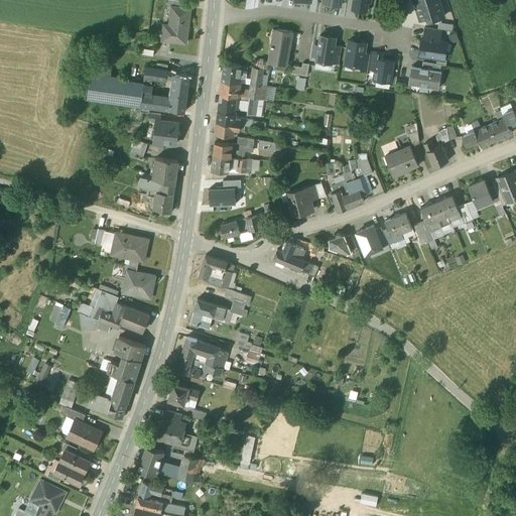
[(354,0),(353,9),(369,11),(370,0),(354,0)]
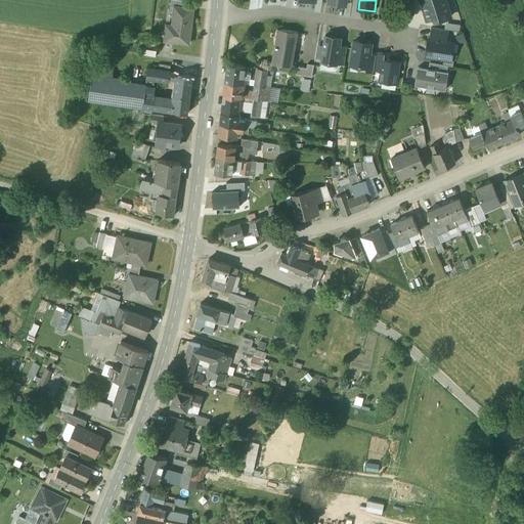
[(445,0),(421,0),(427,20),(435,17),(436,22),(451,16),(445,0)]
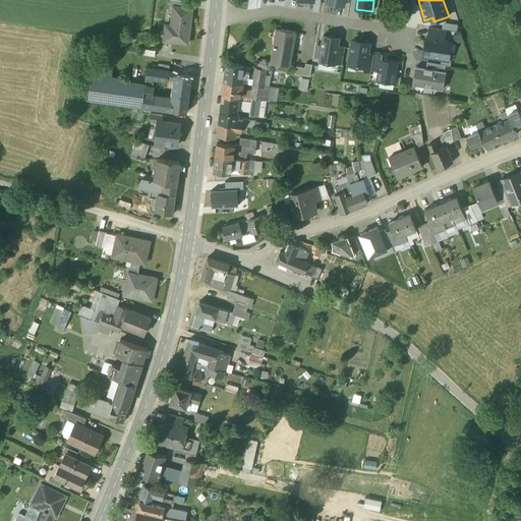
[(183,7),(173,6),(170,25),(166,24),(164,37),(173,38),(172,42),(188,43),(192,8),(183,7)]
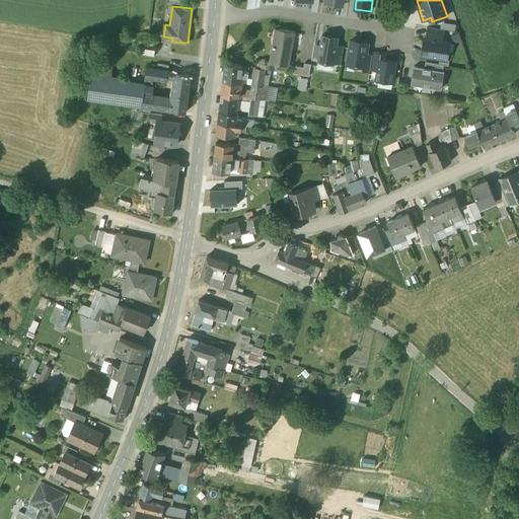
[(443,27),(458,29),(459,23),(444,21),(443,27)]
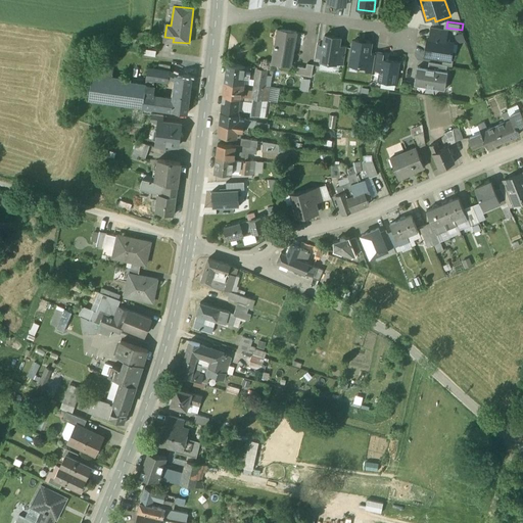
[(448,30),(430,27),(429,33),(437,35),(437,37),(446,38),(448,30)]
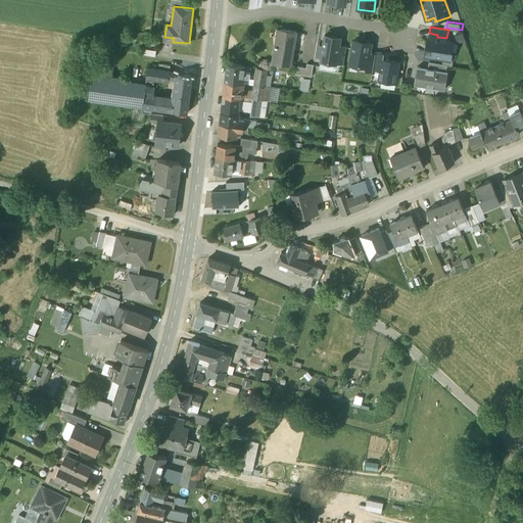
[(296,32),(278,29),(275,46),(274,46),(274,47),(275,47),(272,63),(290,66),(296,32)]
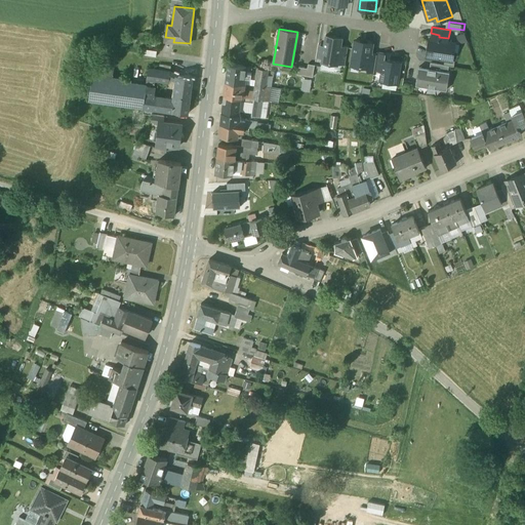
[(148,35),(131,32),(129,40),(146,44),(148,35)]
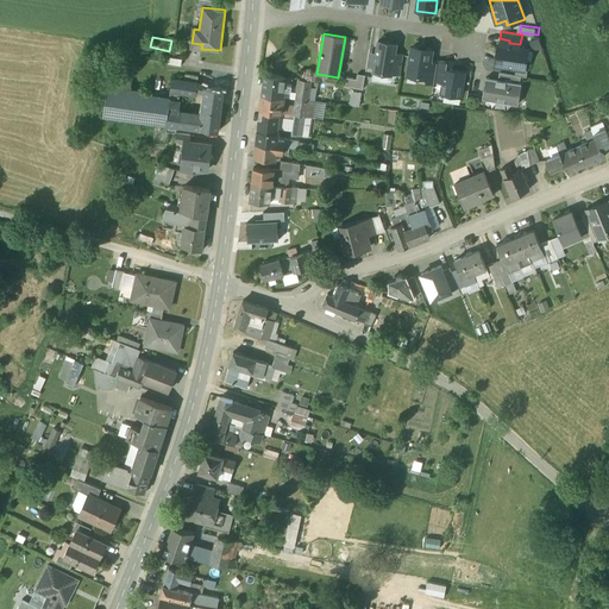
[(509,41),(500,38),(498,45),(497,44),(494,66),(523,70),(526,58),(522,58),(523,49),(520,49),(520,44),(509,43),(509,41)]
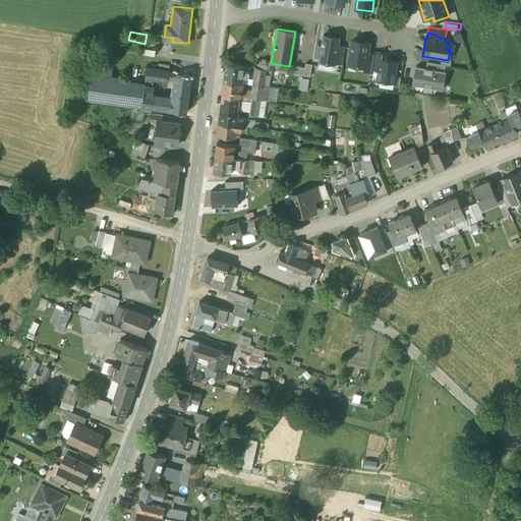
[(339,38),(323,35),(322,45),(320,57),(319,61),(335,63),(338,45),(339,38)]
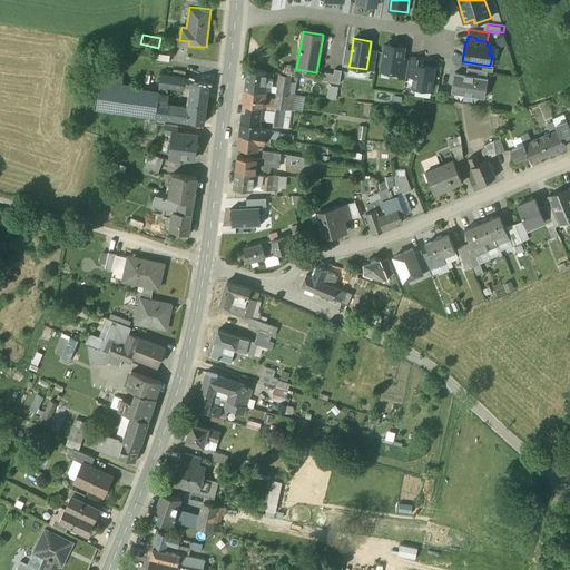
[(385,43),(381,70),(399,72),(400,74),(402,58),(404,47),(385,43)]
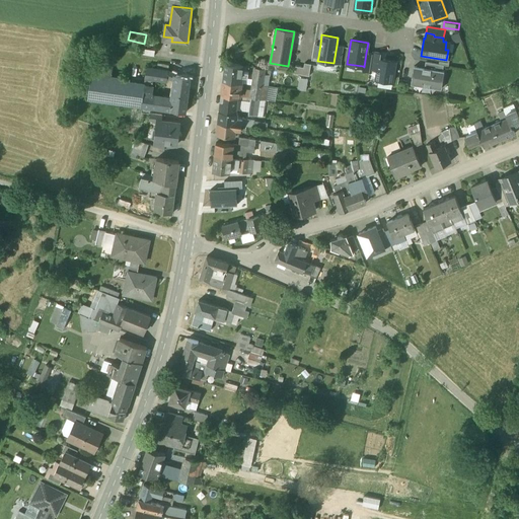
[(344,46),(337,45),(334,63),(341,64),(344,46)]
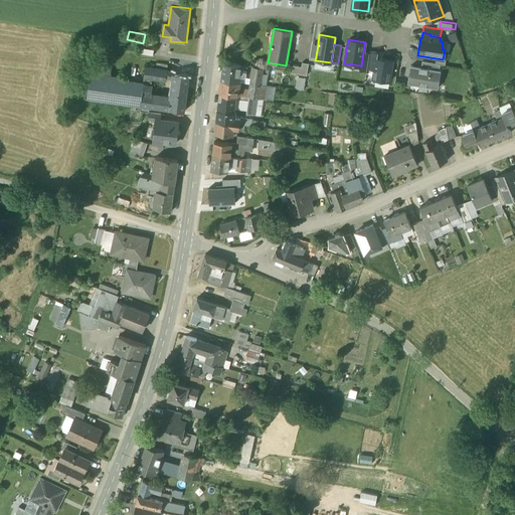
[(141,54),(153,56),(154,49),(142,48),(141,54)]
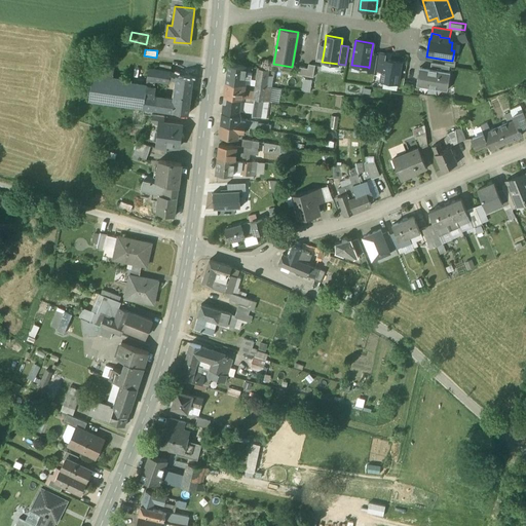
[(386,53),(377,52),(377,54),(375,70),(382,71),(384,60),(385,60),(386,53)]
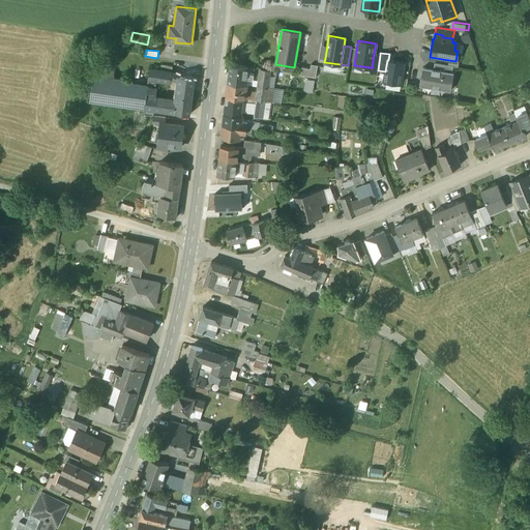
[(380,55),(374,54),(372,68),(371,67),(371,71),(377,72),(378,70),(380,55)]
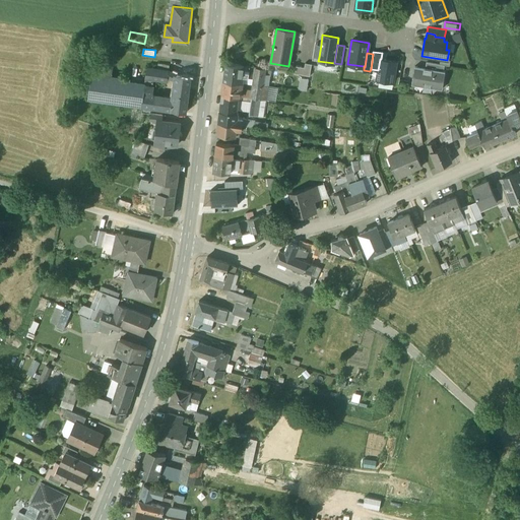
[(381,59),(380,59),(378,70),(377,79),(393,82),(396,61),(381,59)]
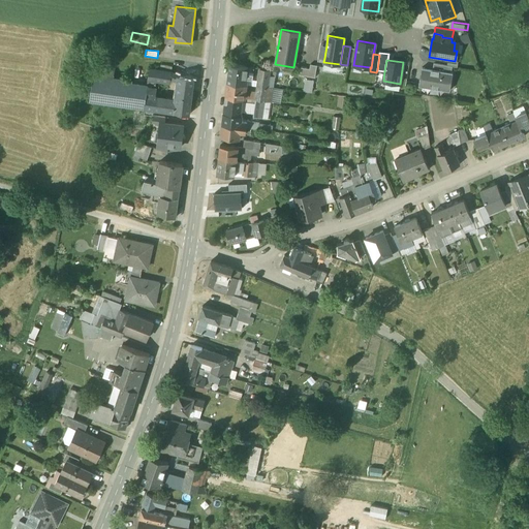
[(115,66),(95,63),(93,79),(113,81),(115,66)]
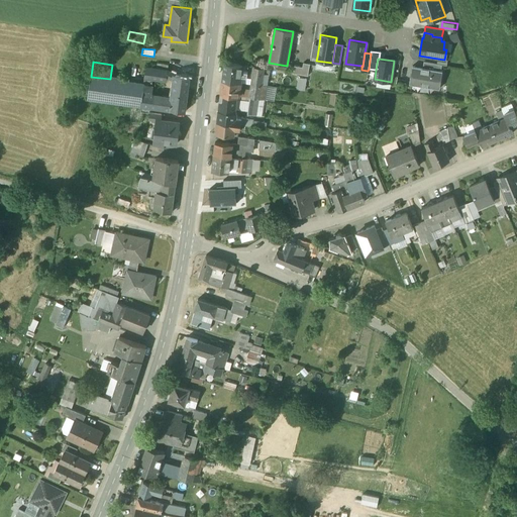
[(441,65),(423,62),(422,68),(440,71),(441,65)]
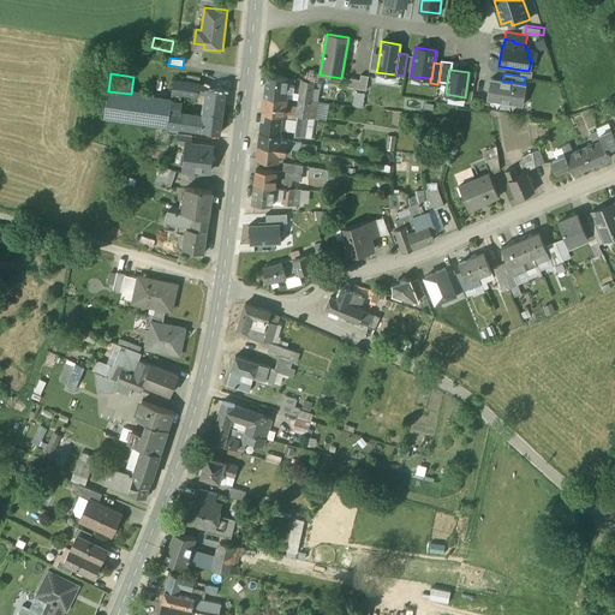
[(288,77),(267,75),(264,95),(286,97),(287,91),(291,91),(291,85),(287,85),(288,77)]
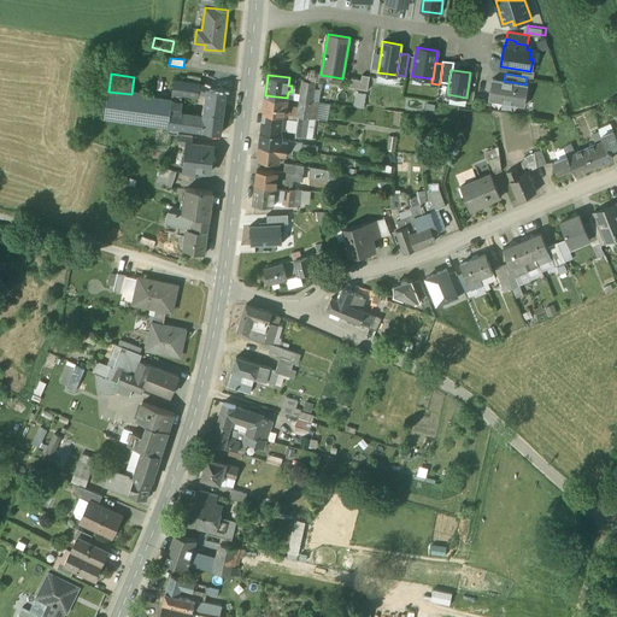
[(360,81),(351,78),(350,88),(368,90),(370,76),(362,75),(360,81)]
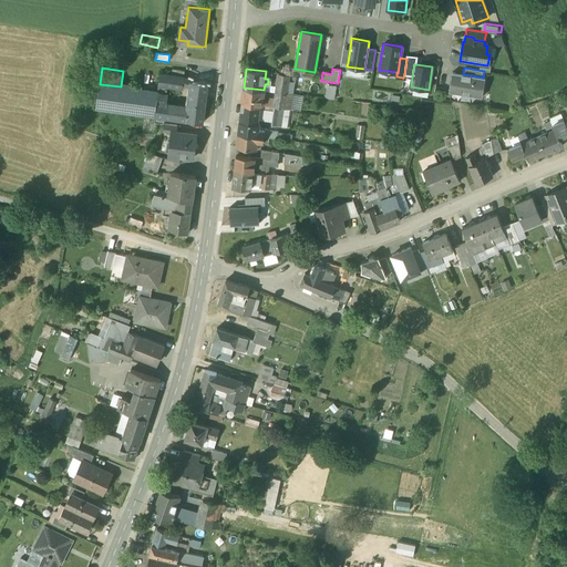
[(463,74),(452,72),(449,92),(482,98),(485,78),(483,78),(463,74)]
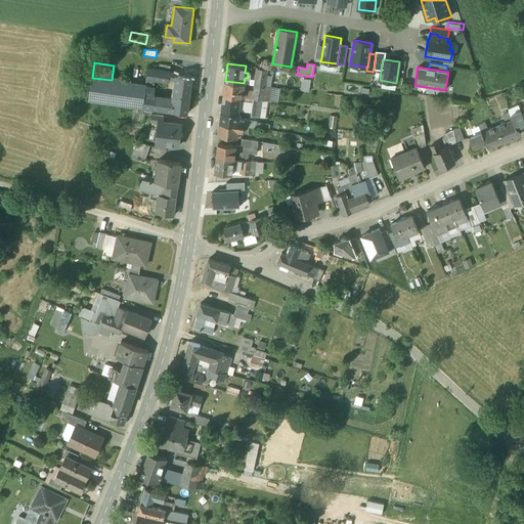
[(266,70),(258,68),(256,84),(264,86),(266,70)]
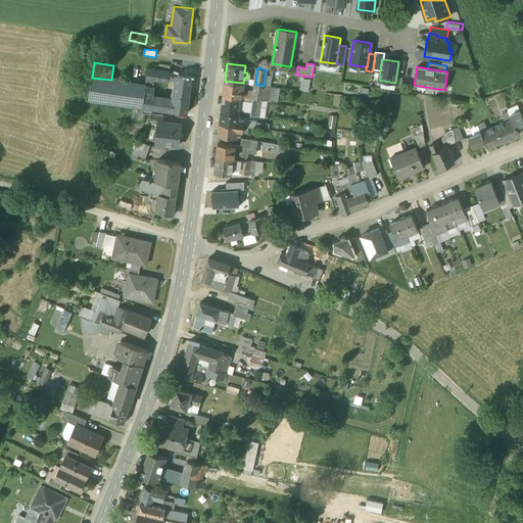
[(158,70),(147,68),(145,83),(145,85),(144,96),(150,97),(153,81),(167,83),(169,72),(158,70)]
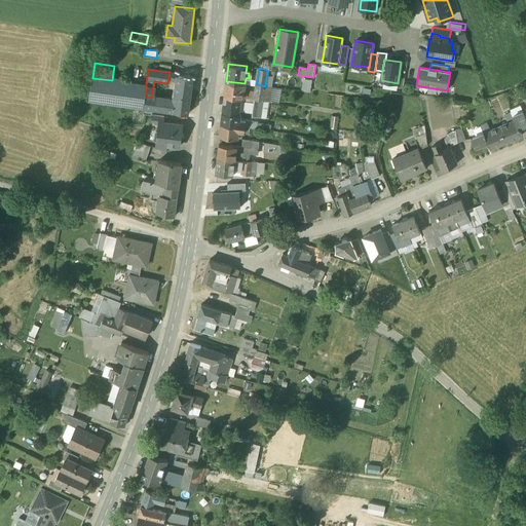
[(193,78),(178,76),(171,72),(170,72),(167,83),(177,85),(175,101),(174,111),(188,113),(193,78)]
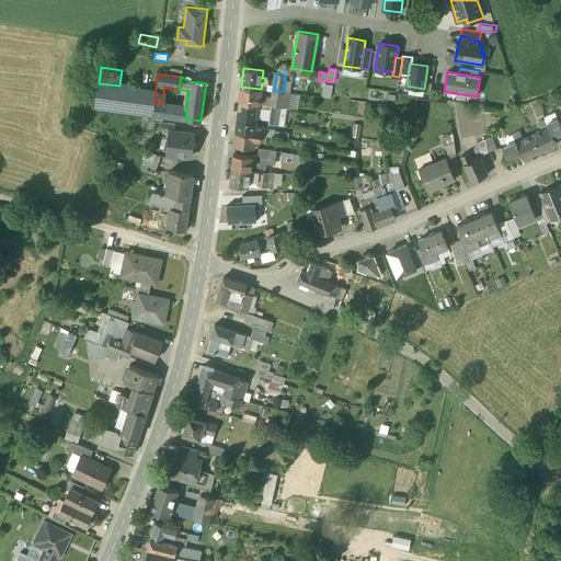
[(119,86),(99,83),(95,105),(153,114),(155,103),(156,91),(119,86)]
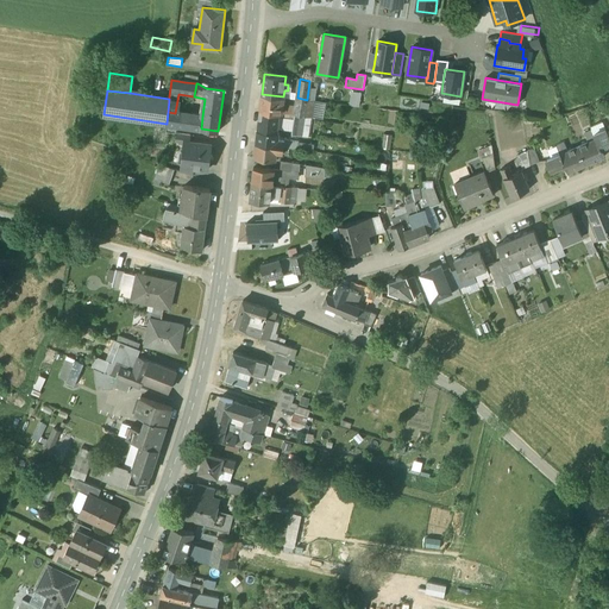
[(351,90),(349,105),(359,107),(362,93),(351,90)]
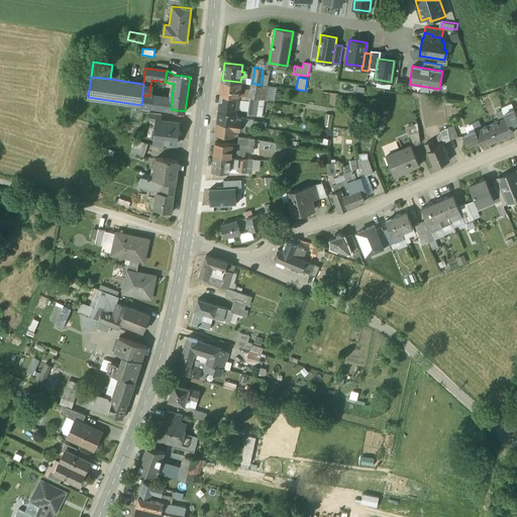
[(240,82),(222,80),(220,93),(238,96),(238,95),(240,82)]
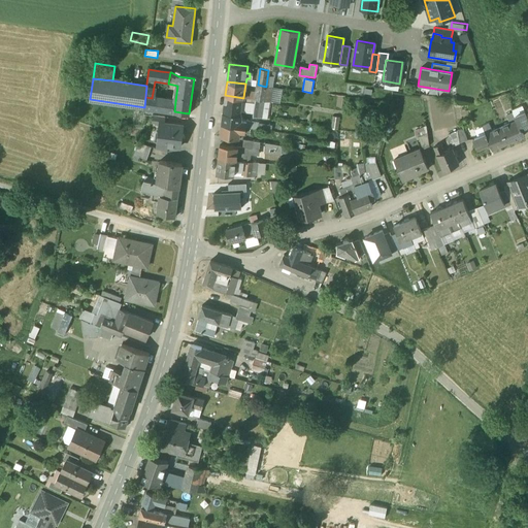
[(266,87),(258,85),(256,99),(264,100),(266,87)]
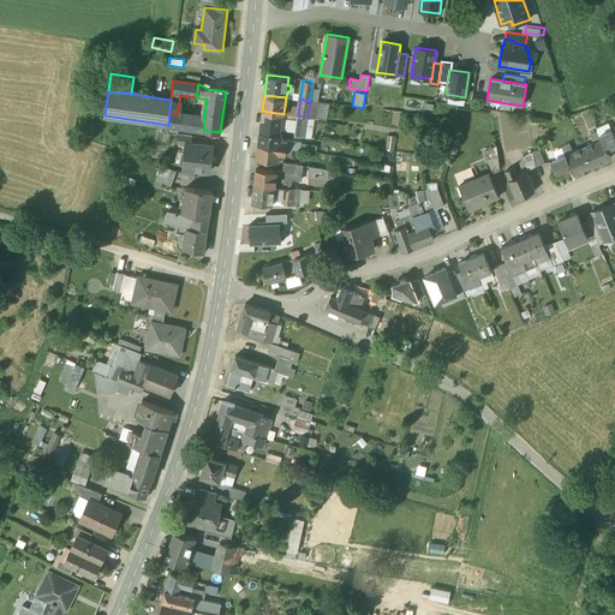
[(310,101),(308,117),(315,118),(317,101),(310,101)]
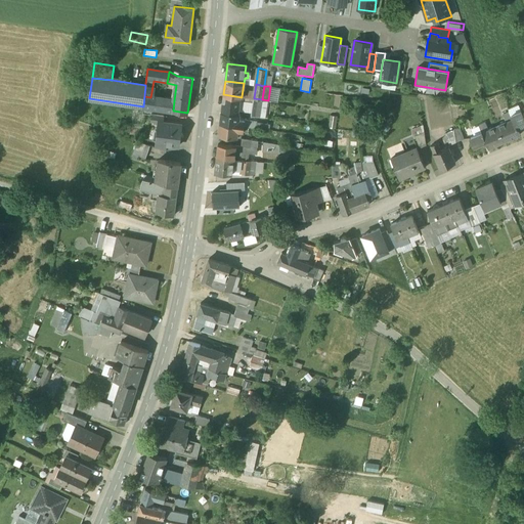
[(242,97),(223,94),(222,112),(238,114),(239,101),(250,102),(250,107),(252,107),(254,98),(242,96),(242,97)]
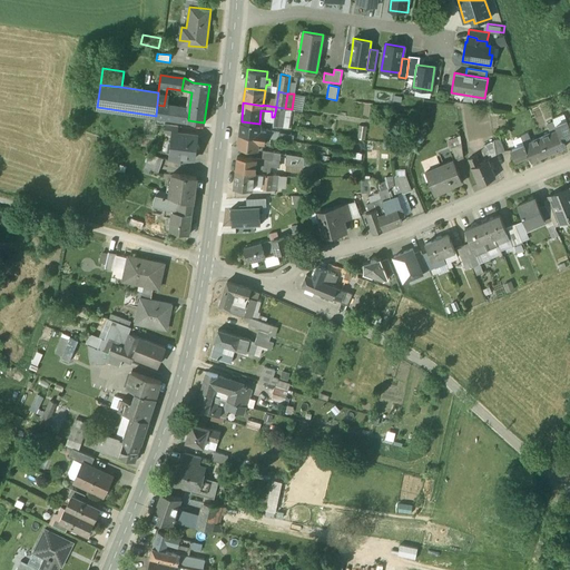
[(164,106),(157,105),(156,116),(188,120),(189,109),(164,106)]
